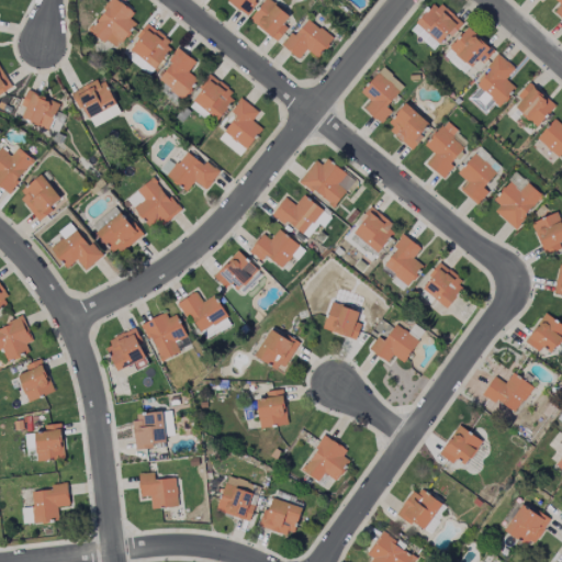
[(115,51),(139,19),(113,0),(110,0),(89,30),(115,51)]
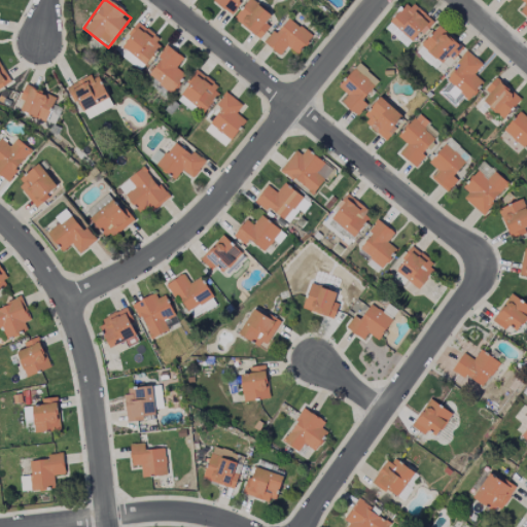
[(260,39),(270,26),(266,24),(272,14),(250,0),(248,0),(235,21),(260,39)]
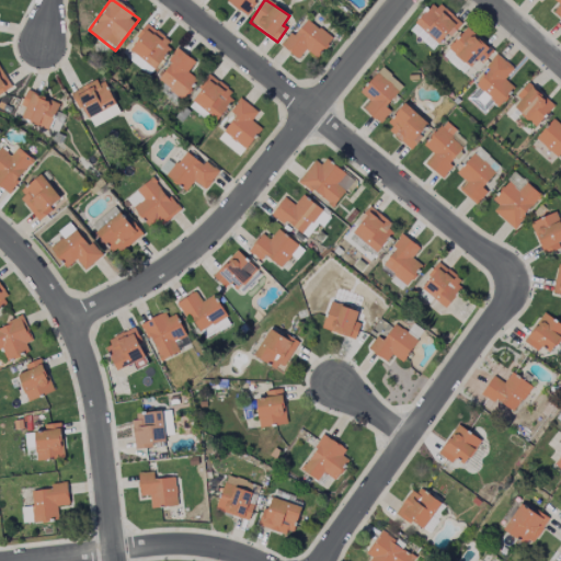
[(438,46),(460,24),(436,1),(415,23),(438,46)]
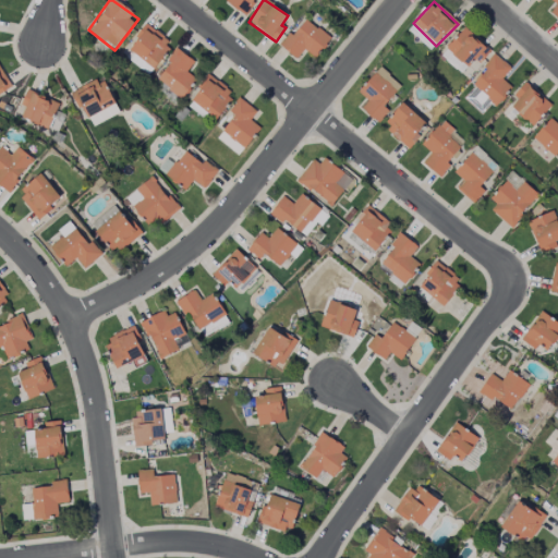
[(315,58),(330,38),(305,19),(292,36),(289,33),(279,46),(296,59),(304,49),(315,58)]
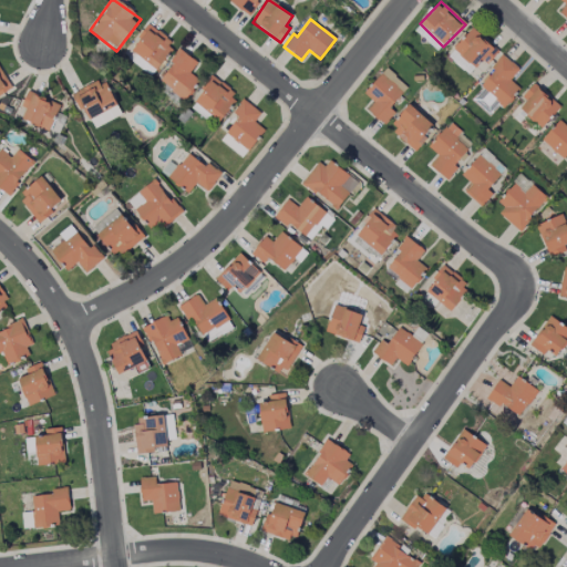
[(130,52),(158,70),(175,41),(146,24),(130,52)]
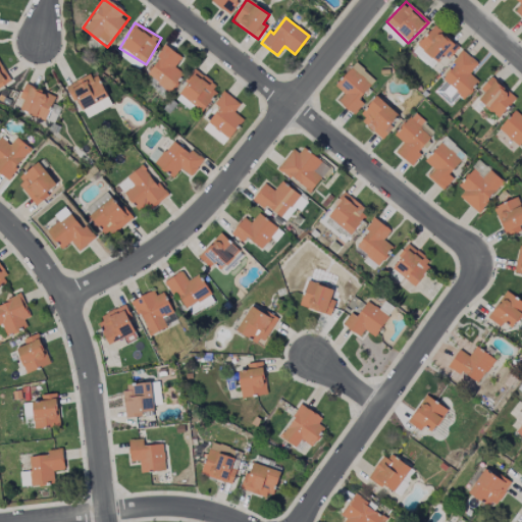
[(449,59),(459,48),(434,25),(417,45),(437,63),(445,55),(449,59)]
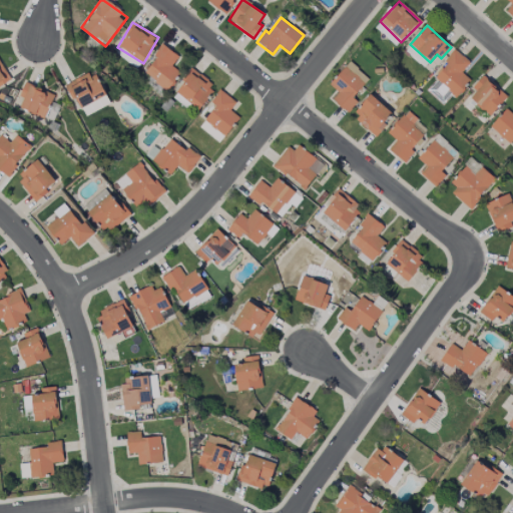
[(152,56),(155,58),(143,73),(166,91),(180,73),(171,66),(178,57),(162,44),(152,56)]
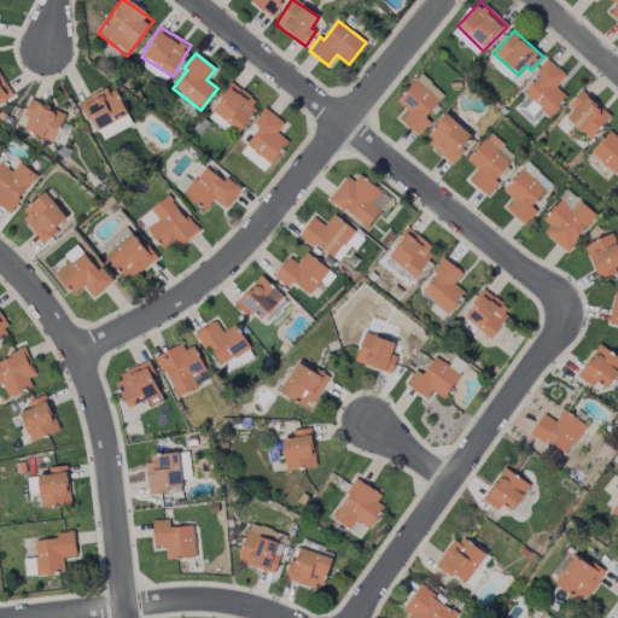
[(566,75),(548,60),(522,94),(551,117),(566,97),(555,88),(566,75)]
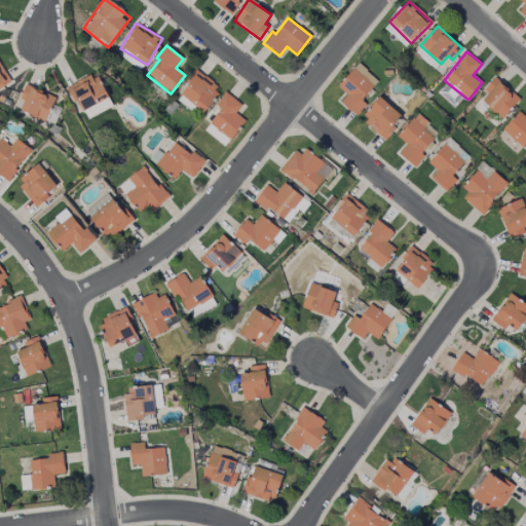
[(0,86),(9,81),(0,66),(0,86)]
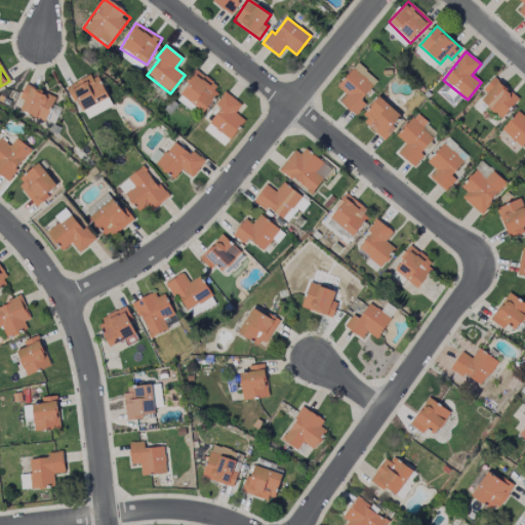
[(357,116),(340,102),(348,94),(338,86),(354,69),(373,85),(361,99),(367,105),(364,109),(357,116)]
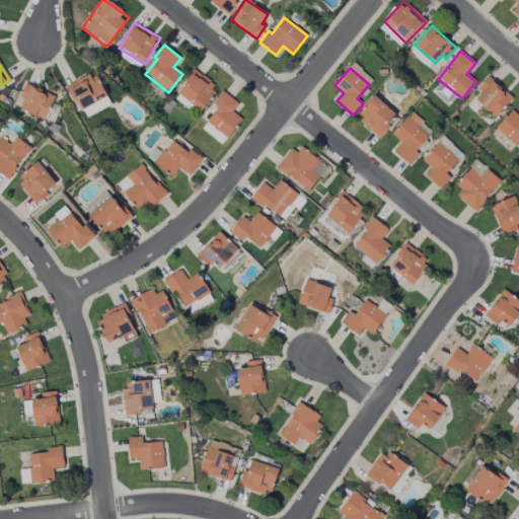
[(177,92),(201,112),(218,89),(195,70),(177,92)]
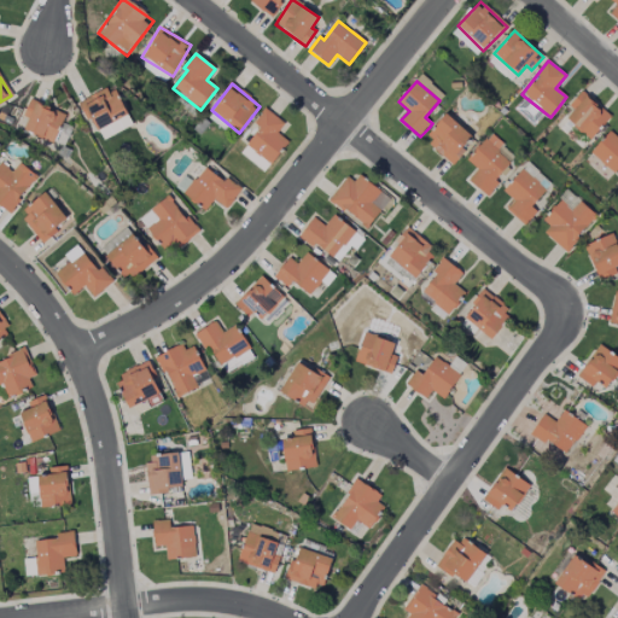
[(112,86),(80,103),(94,132),(128,115),(112,86)]
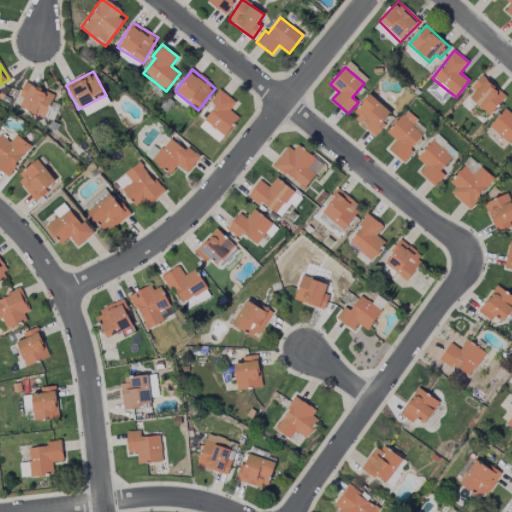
[(492,112),(506,97),(482,75),(471,87),(475,91),(469,97),(482,110),(486,106),(492,112)]
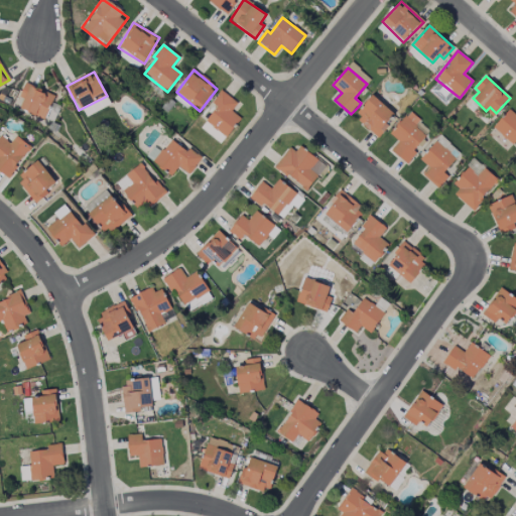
[(23,99),(19,110),(45,119),(53,94),(23,84),(19,98),(23,99)]
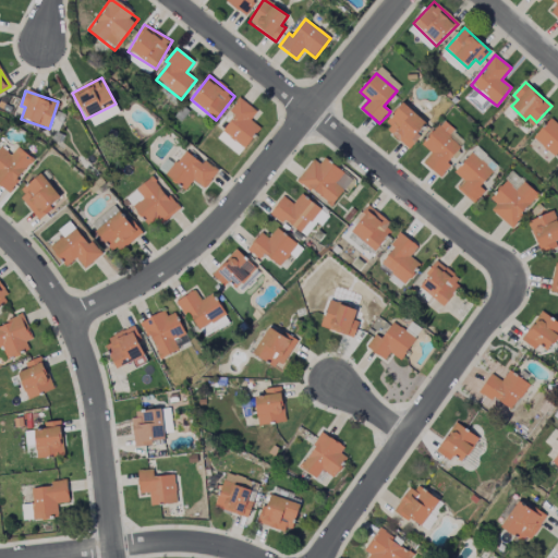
[(222,132),(246,148),(261,128),(250,121),(257,110),(239,98),(229,112),(233,116),(222,132)]
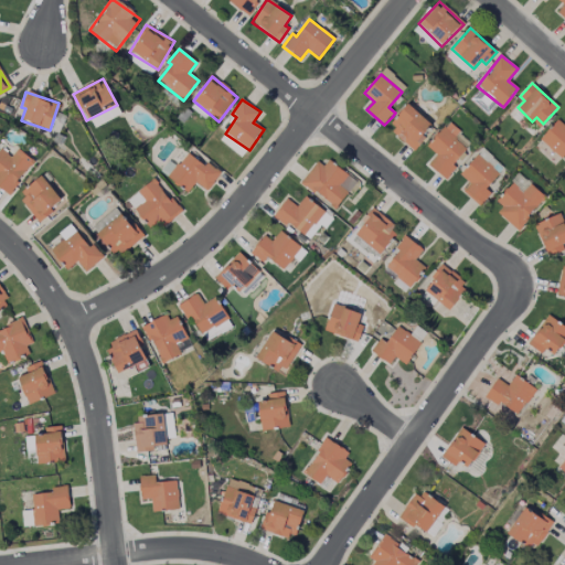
[(415,150),(394,132),(398,127),(393,123),(395,119),(408,103),(433,124),(423,136),(426,138),(422,144),(415,150)]
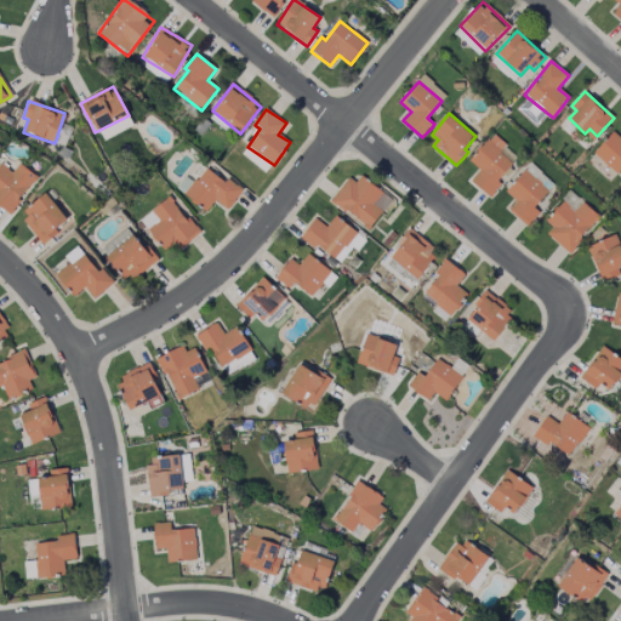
[(620,138),(613,132),(593,153),(616,175),(620,169),(620,138)]
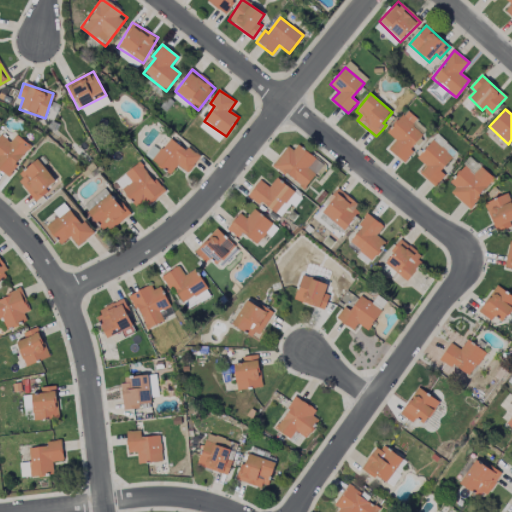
[(405,163),(389,149),(396,140),(388,133),(390,129),(403,115),(415,125),(414,126),(424,135),(412,149),(415,152),(411,157),(405,163)]
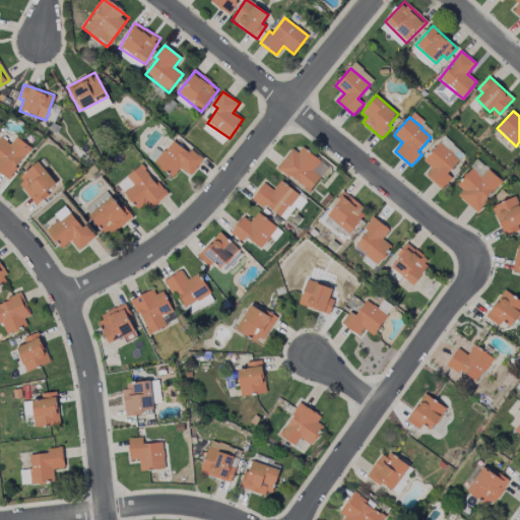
[(202,128),(221,145),(226,139),(207,123),(202,128)]
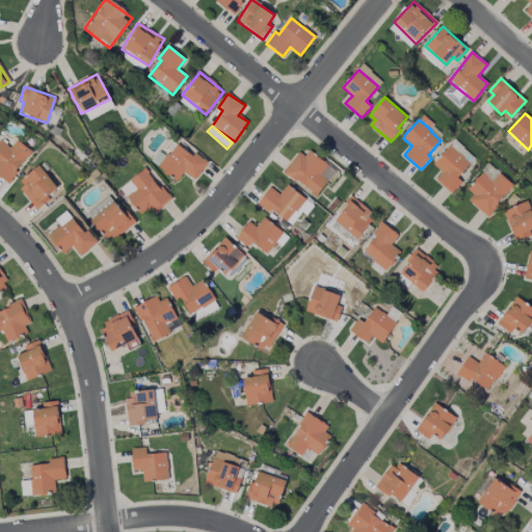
[(0,176),(7,182),(32,153),(18,139),(10,148),(1,139),(0,140),(0,176)]
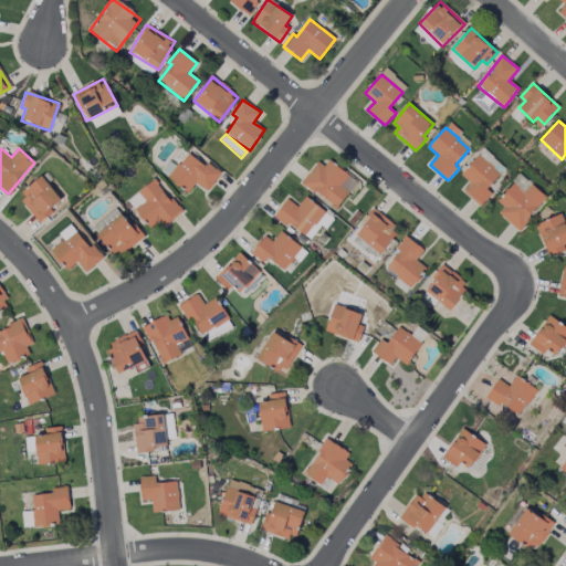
[(196,182),(208,191),(221,173),(207,163),(205,166),(187,153),(168,179),(188,194),(196,182)]
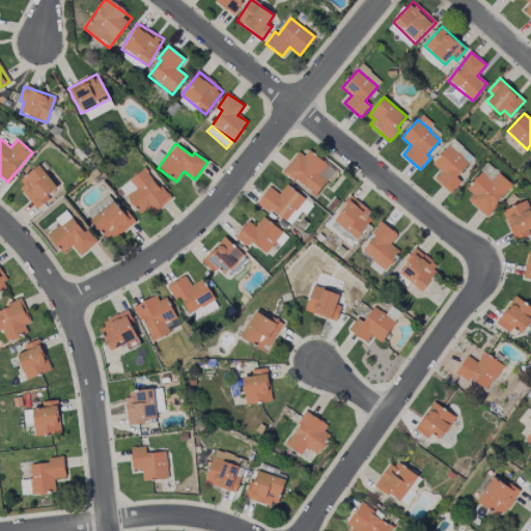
[(452,194),(436,179),(442,172),(434,164),(439,158),(450,145),(470,163),(457,177),(463,182),(456,189),(452,194)]
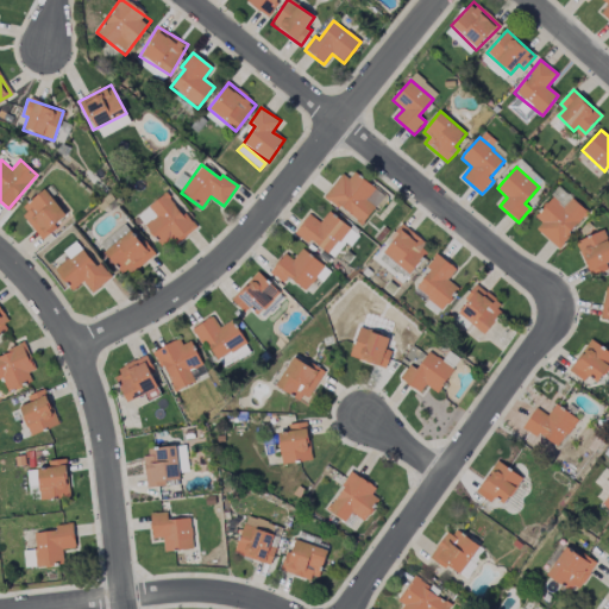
[(325,196),(344,174),(350,179),(356,171),(377,189),(366,200),(376,207),(362,224),(357,221),(357,219),(341,206),(339,208),(333,202),(325,196)]
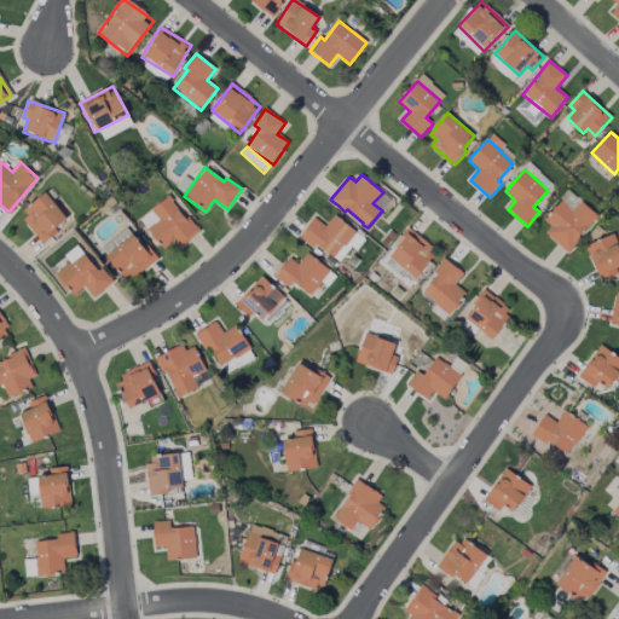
[(19,212),(41,242),(69,223),(47,192),(19,212)]
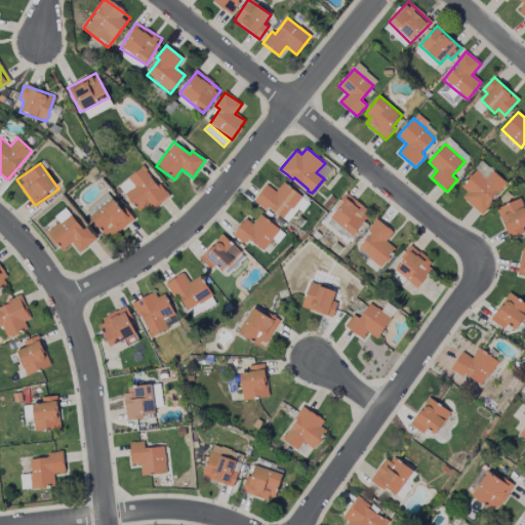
[(168,197),(143,166),(127,178),(135,187),(125,195),(139,212),(150,204),(154,209),(168,197)]
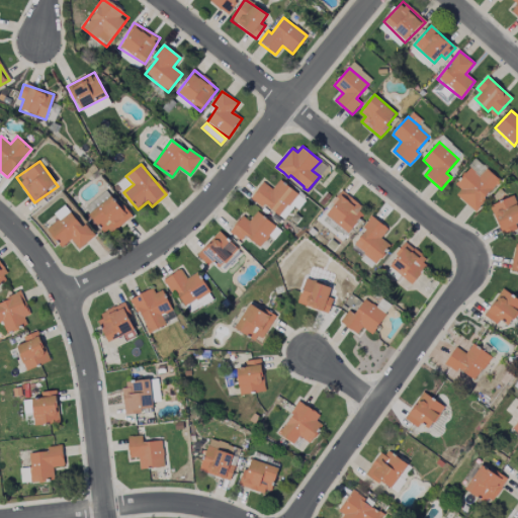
[(477,210),(457,195),(461,189),(455,184),(459,180),(470,168),(480,176),(487,168),(500,180),(485,197),(486,200),(482,204),(477,210)]
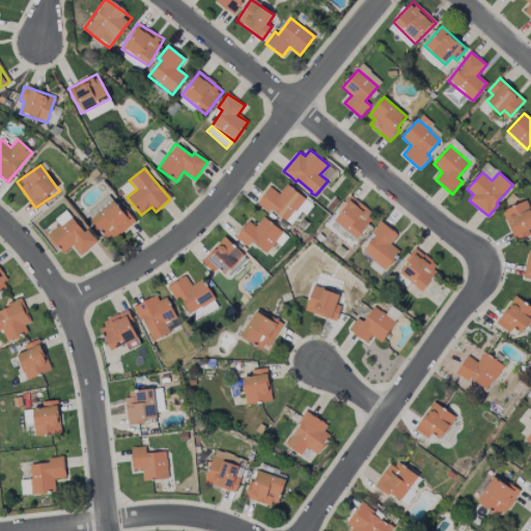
[(259,203),(271,189),(280,196),(288,186),(291,188),(306,200),(297,212),(296,211),(289,217),(290,218),(287,221),(272,207),(269,211),(263,206),(259,203)]
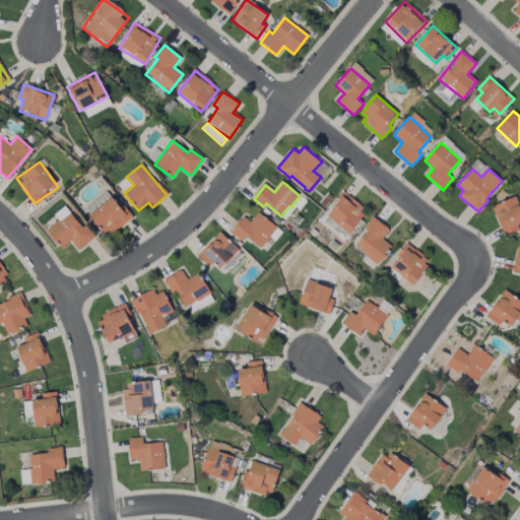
[(329,215),(336,206),(334,203),(344,191),(365,208),(361,212),(365,215),(362,219),(350,233),(329,215)]
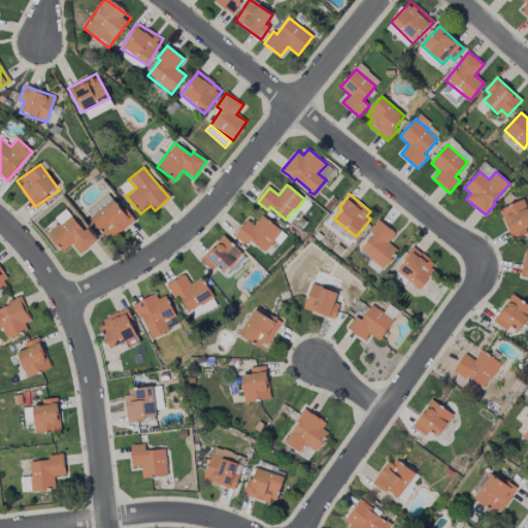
[(513,240),(500,210),(502,209),(523,200),(527,212),(527,227),(526,228),(527,234),(522,237),(513,240)]
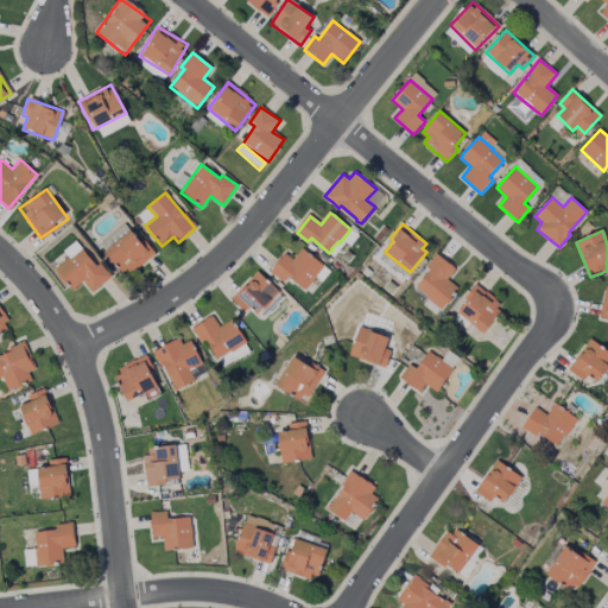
[(154,253),(144,239),(139,242),(131,232),(105,252),(122,277),(154,253)]
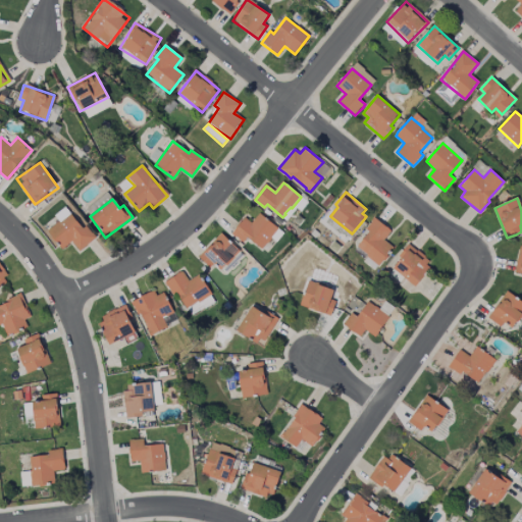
[(94,239),(70,212),(47,232),(62,250),(71,242),(80,252),(94,239)]
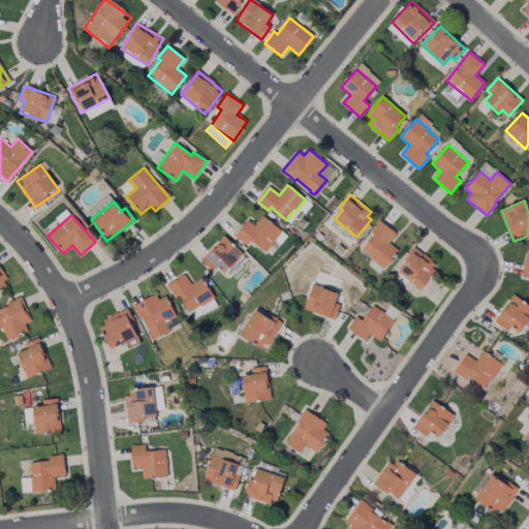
[(249,221),(255,226),(263,216),(270,220),(284,231),(272,247),(271,247),(266,252),(251,241),(247,245),(242,241),(237,237),(249,221)]
